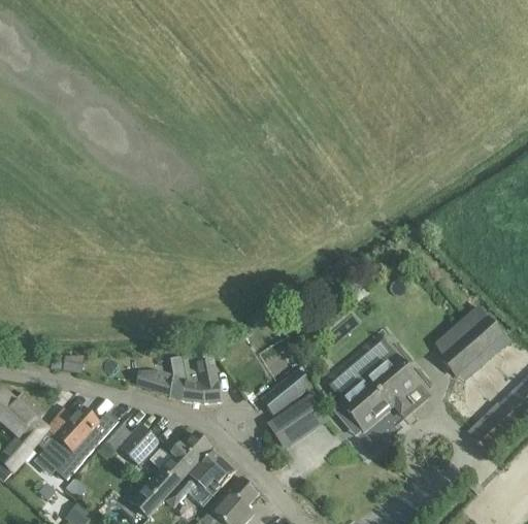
[(479,304),(435,341),(461,372),(504,335),(504,334),(507,331),(491,312),(488,315),(482,307),(479,304)]
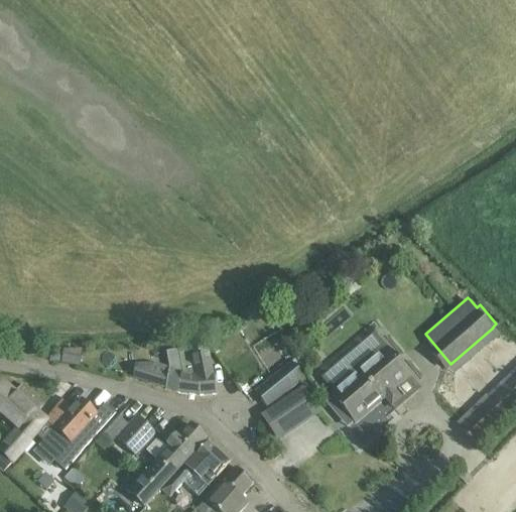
[(135,362),(133,374),(166,384),(178,390),(200,392),(217,391),(212,346),(180,350),(183,372),(170,366),(153,361),(135,362)]
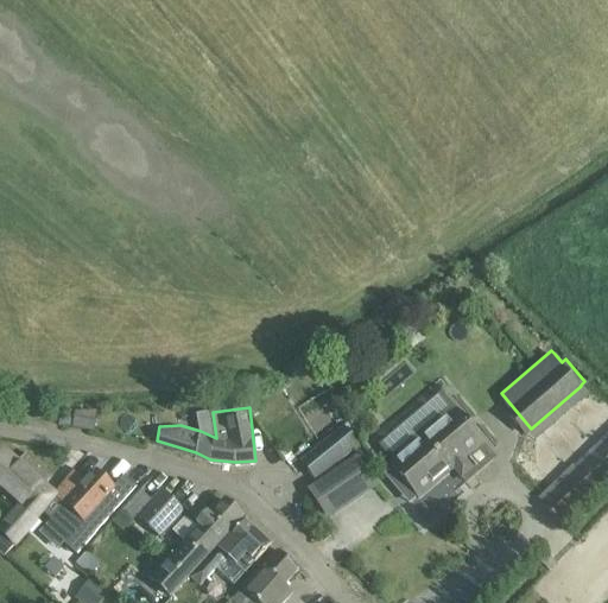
[(75,408),(73,424),(94,427),(97,408),(75,408)]
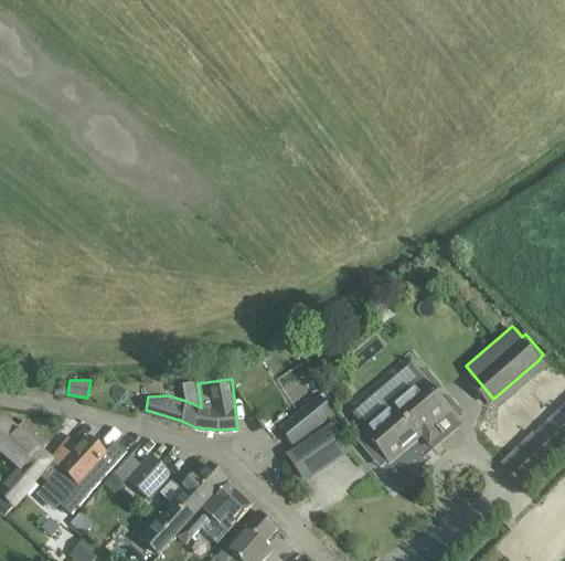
[(424,380),(364,430),(388,461),(422,433),(434,446),(460,424),(424,380)]
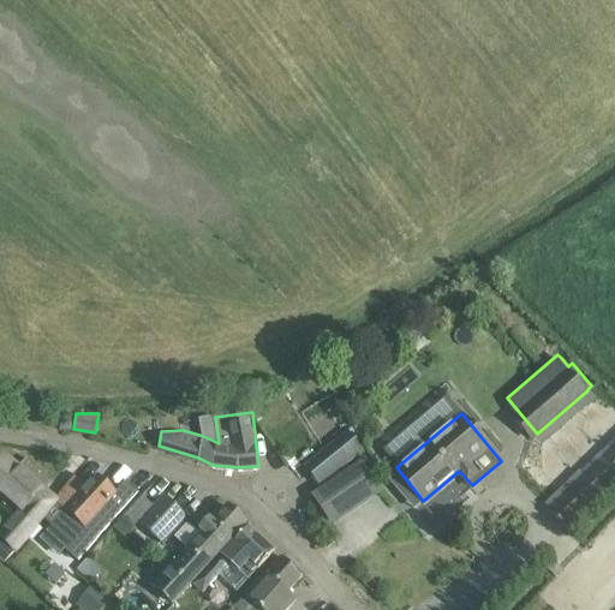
[(61,414),(59,425),(71,428),(73,417),(61,414)]
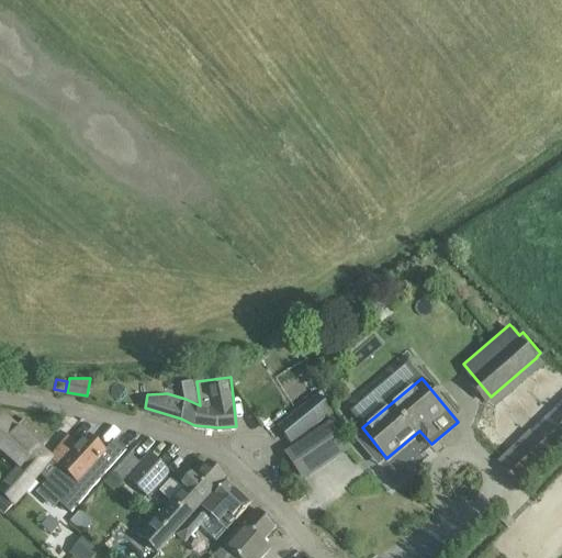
[(308,401),(310,401),(279,426),(291,442),(322,416),(325,420),(334,413),(318,393),(308,401)]
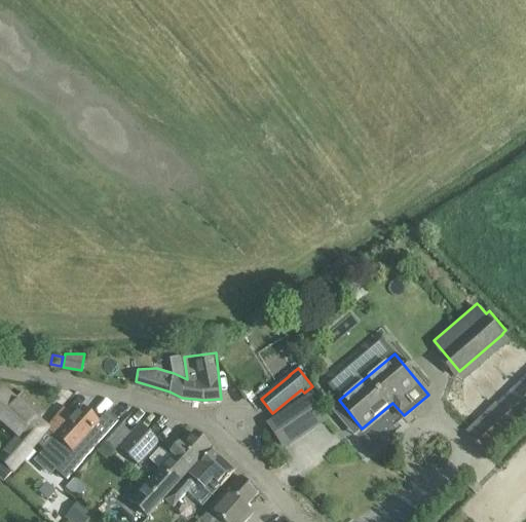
[(525,377),(472,431),(490,450),(525,415),(525,377)]
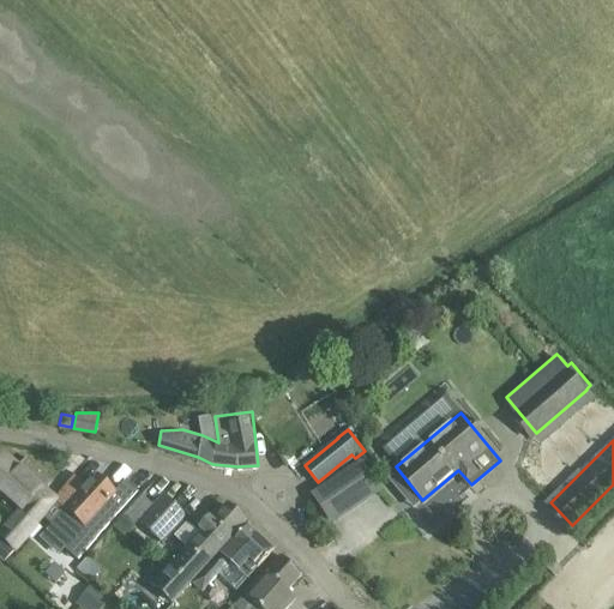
[(0,534),(12,546),(41,513),(55,498),(42,486),(49,477),(29,459),(20,468),(2,451),(0,453),(0,490),(2,489),(20,506),(0,528),(0,534)]
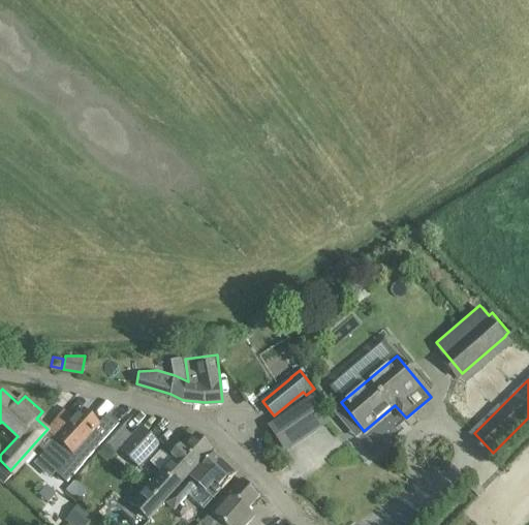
[(276,418),(268,424),(271,429),(285,451),(330,420),(312,394),(276,418)]
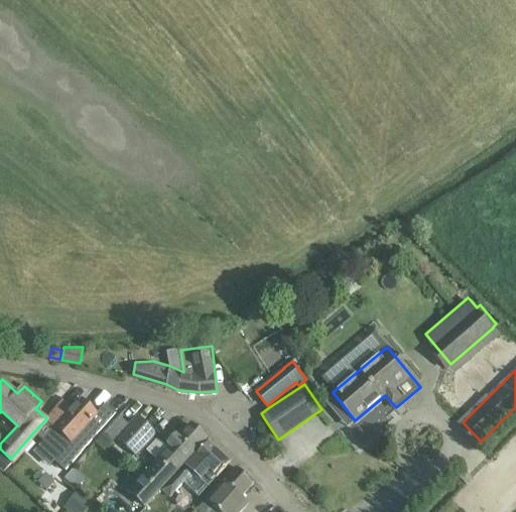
[(46,418),(34,431),(58,454),(55,457),(67,467),(70,464),(82,451),(81,449),(115,410),(106,402),(97,411),(82,397),(72,407),(63,399),(46,418)]
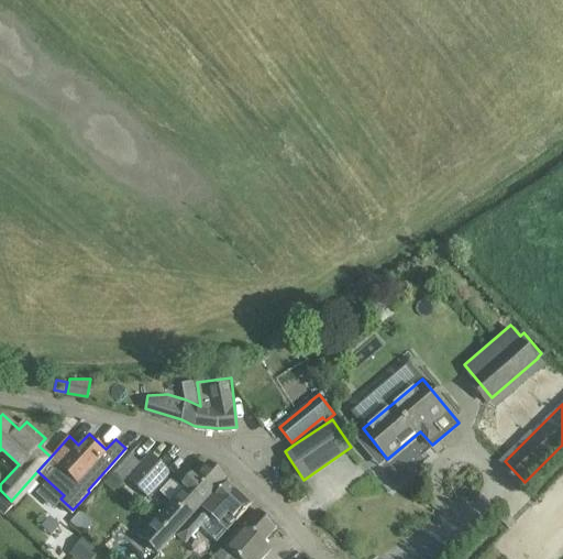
[(128,475),(147,494),(169,471),(150,452),(128,475)]
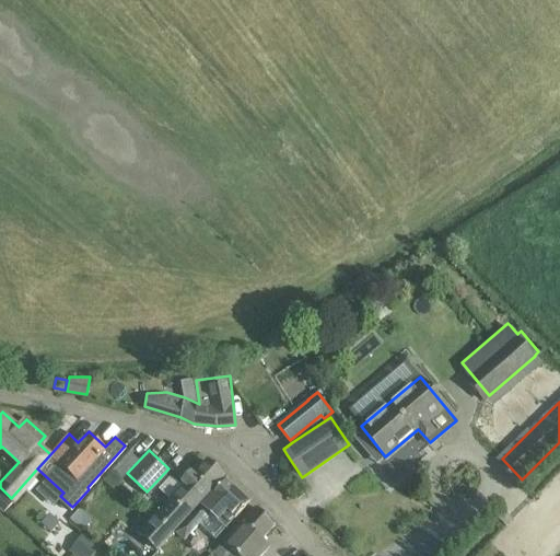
[(185,484),(171,499),(140,533),(158,548),(209,490),(224,475),(207,459),(193,473),(190,471),(182,481),(185,484)]
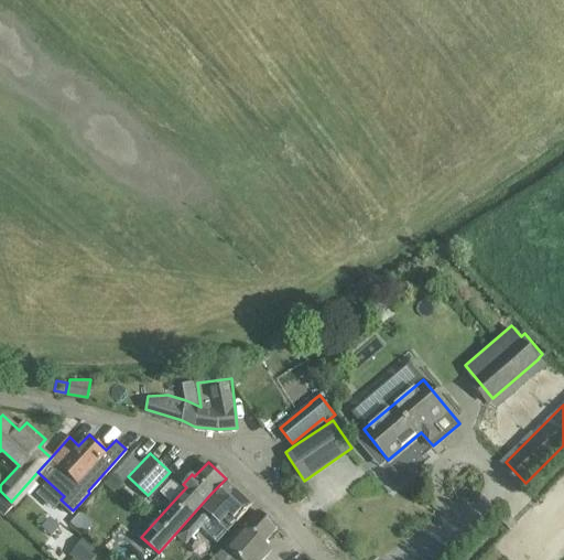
[(210,532),(219,539),(227,529),(252,502),(228,481),(185,527),(193,532),(208,514),(218,523),(210,532)]
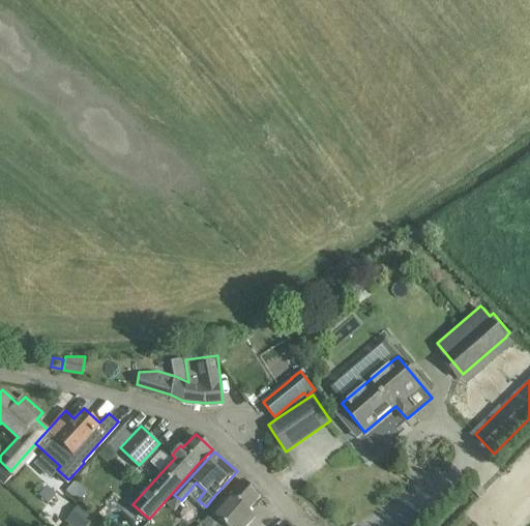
[(75,477),(65,488),(66,489),(78,499),(87,489),(75,477)]
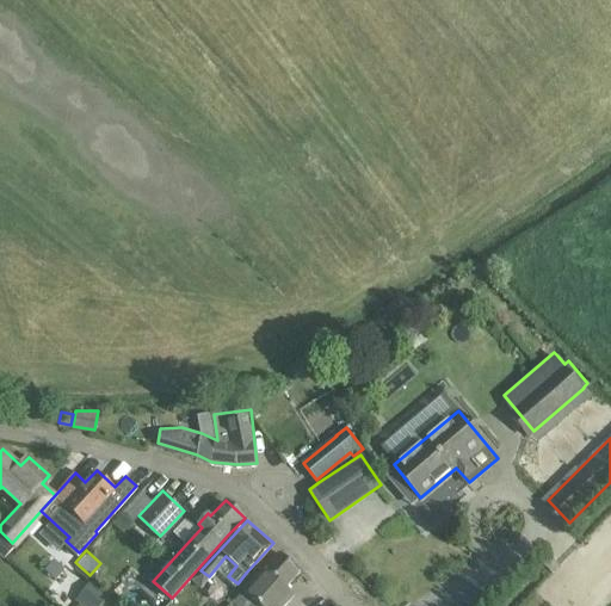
[(233,599),(240,605),(259,605),(260,605),(261,605),(281,605),(294,593),(284,585),(300,569),(279,550),(264,568),(233,599)]
